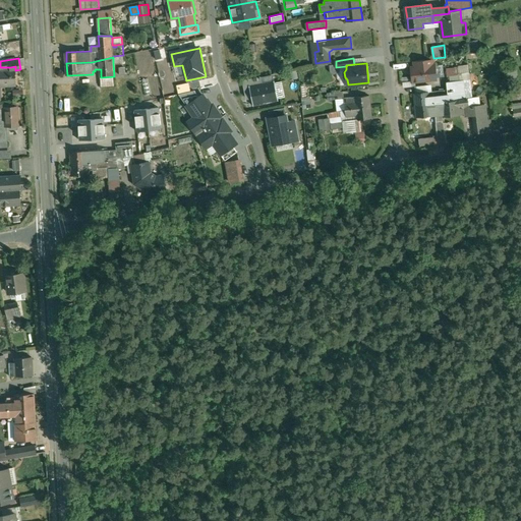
[(415,67),(412,67),(413,80),(437,78),(436,65),(433,65),(415,67)]
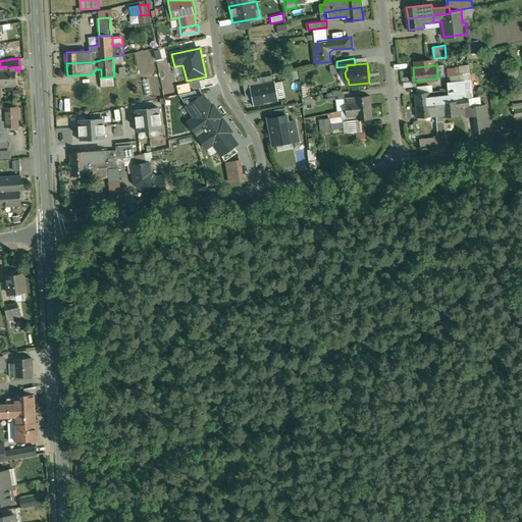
[(0,95),(1,96),(0,85),(16,84),(15,70),(15,68),(15,66),(10,67),(0,67),(0,95)]
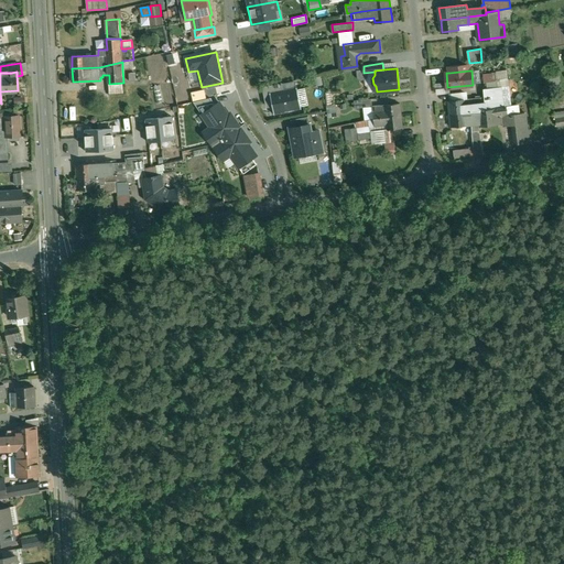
[(282,83),(263,86),(267,102),(272,101),(270,93),(284,89),(282,83)]
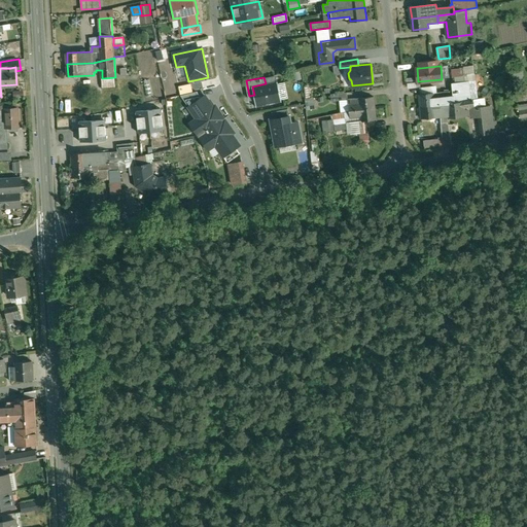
[(266,83),(252,86),(254,95),(256,106),(257,106),(281,101),(282,101),(278,80),(277,81),(266,83)]
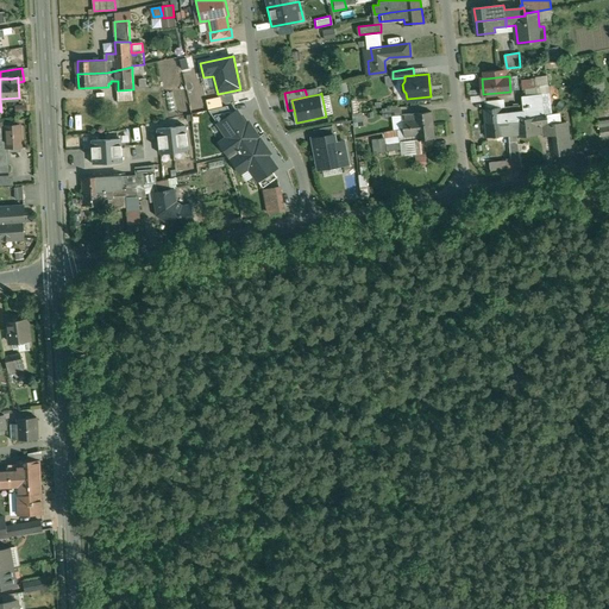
[(542,94),(522,96),(523,105),(542,102),(542,94)]
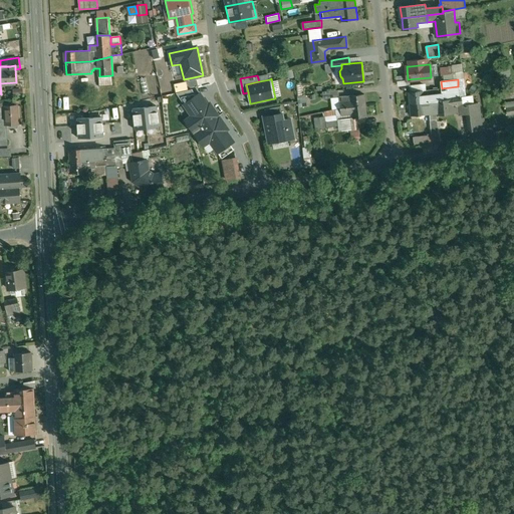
[(442,88),(425,90),(425,95),(435,94),(436,100),(452,99),(460,98),(458,86),(442,88)]
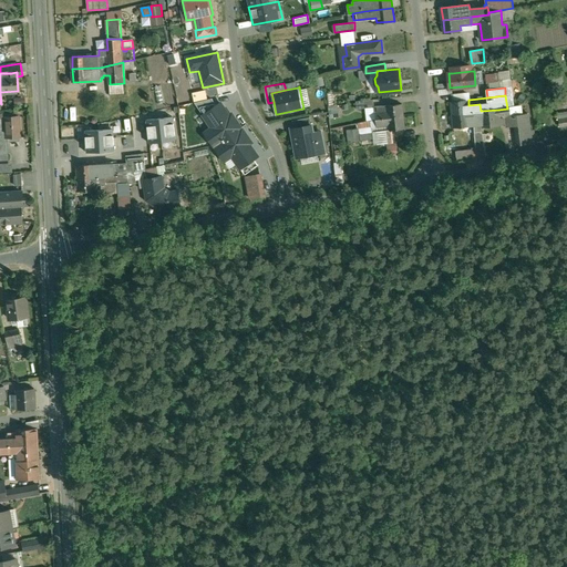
[(203,115),(217,105),(212,99),(194,102),(203,115)]
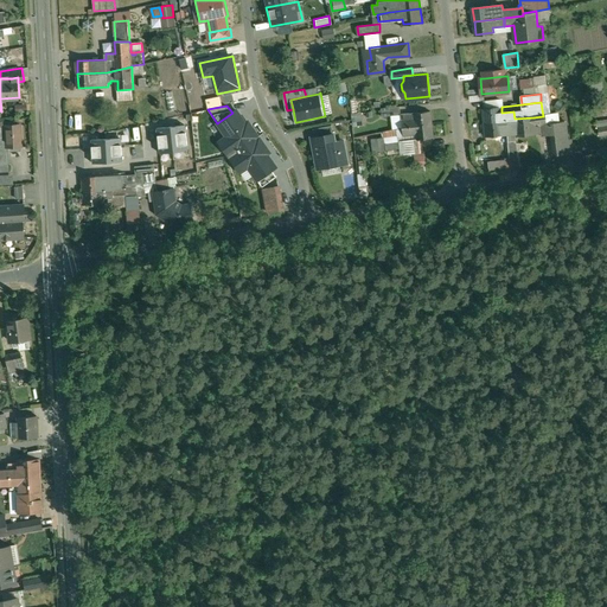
[(401,106),(382,108),(383,116),(401,114),(401,106)]
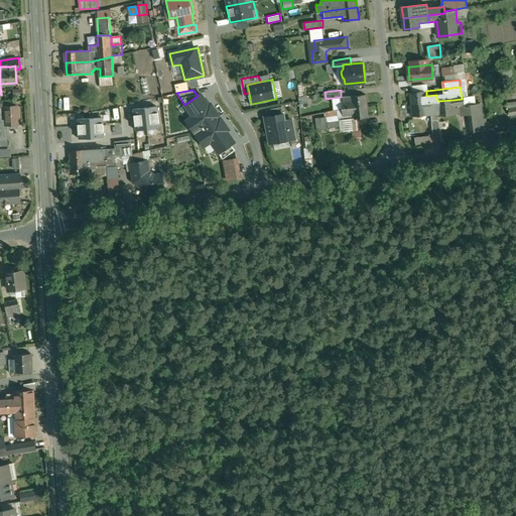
[(426,91),(411,93),(412,104),(437,101),(436,95),(426,96),(426,91)]
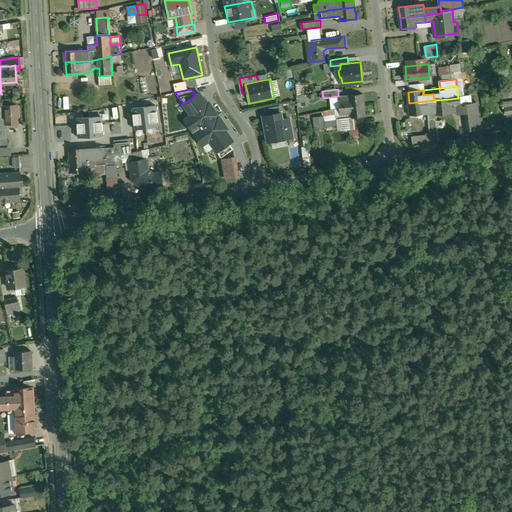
[(194,132),(218,115),(214,109),(211,110),(199,92),(196,95),(183,104),(191,115),(193,118),(187,123),(194,132)]
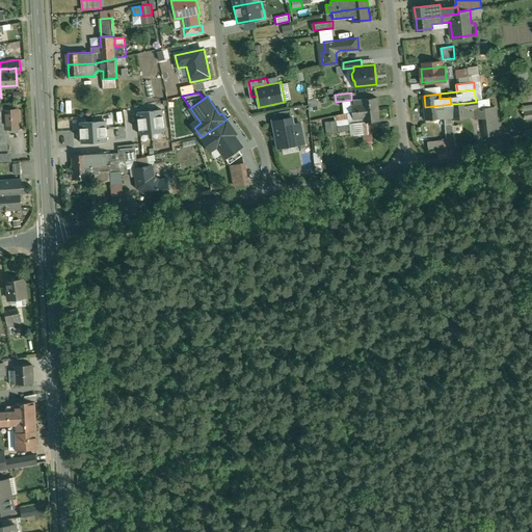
[(377,97),(362,99),(363,103),(352,104),(353,111),(379,108),(377,97)]
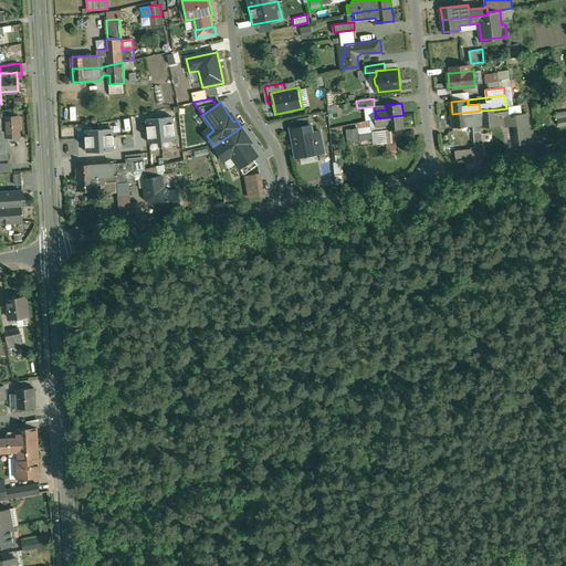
[(327,106),(329,117),(337,116),(335,105),(327,106)]
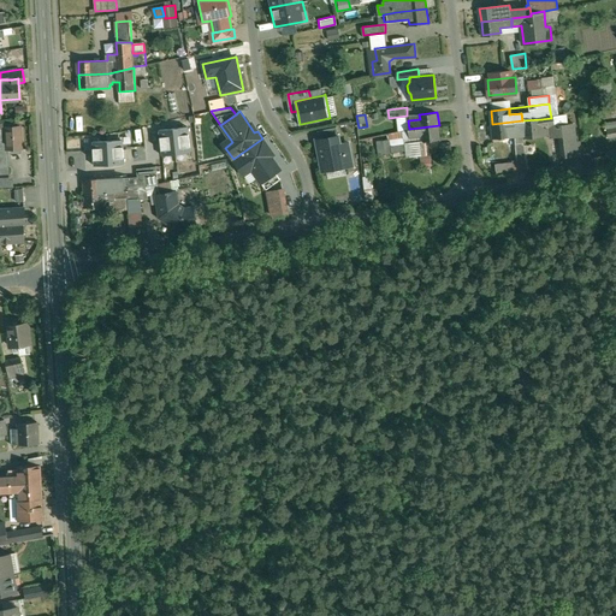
[(542,119),(522,120),(523,135),(550,132),(549,128),(558,126),(558,125),(567,124),(566,116),(551,118),(542,119)]
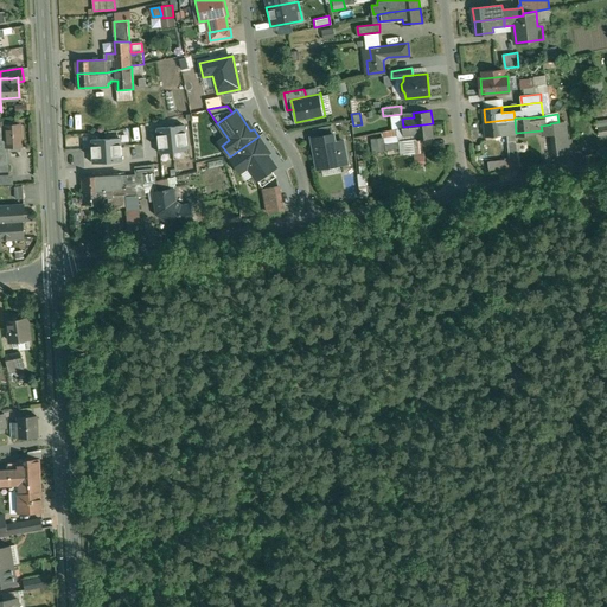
[(515,119),(485,122),(486,135),(508,133),(509,141),(517,140),(516,133),(515,119)]
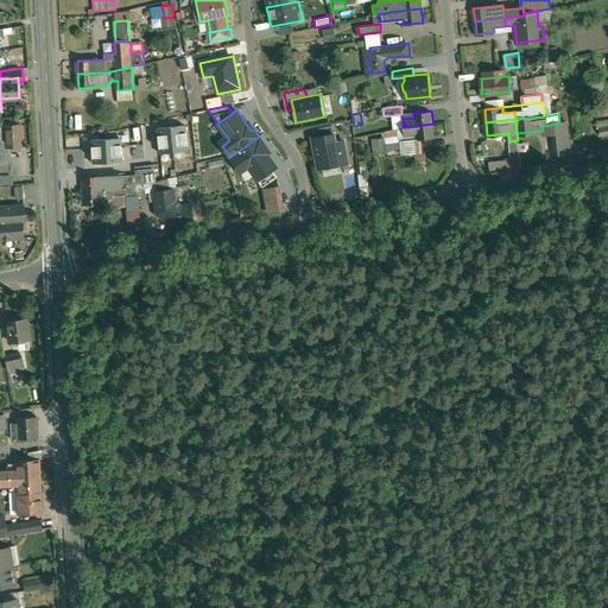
[(559,122),(551,124),(551,125),(553,141),(568,140),(569,140),(567,122),(559,122)]
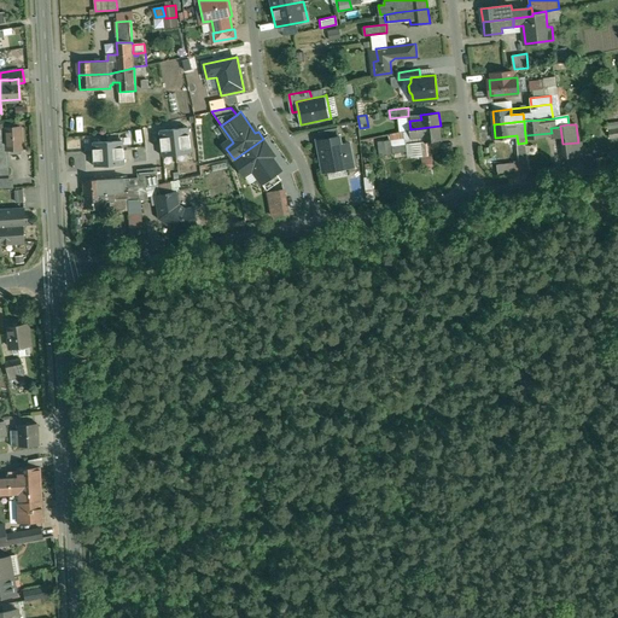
[(441,126),(410,129),(410,138),(415,138),(417,143),(442,140),(441,126)]
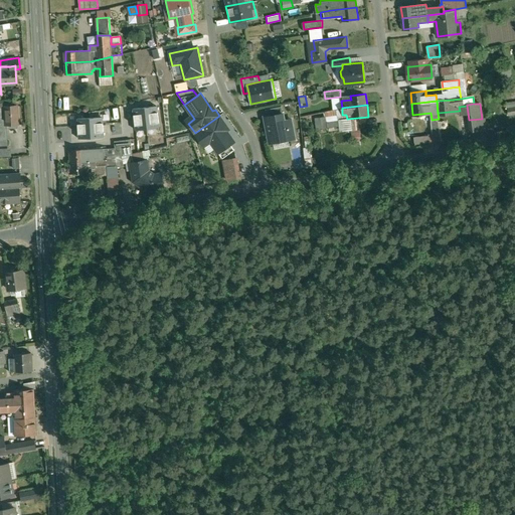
[(6,107),(0,107),(0,125),(5,125),(7,125),(7,123),(18,123),(17,106),(6,107)]
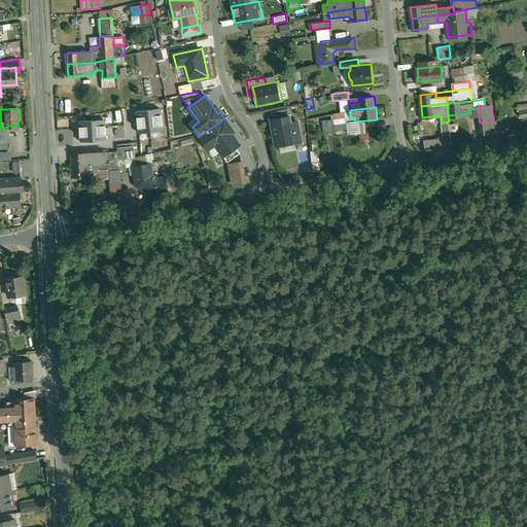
[(161,108),(136,111),(138,133),(163,130),(161,108)]
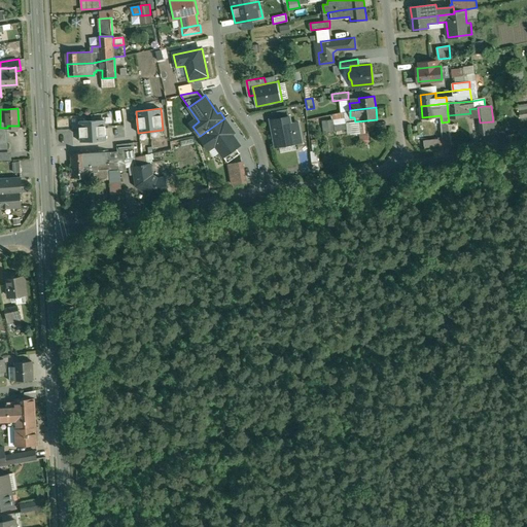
[(288,108),(273,111),(274,118),(289,115),(288,108)]
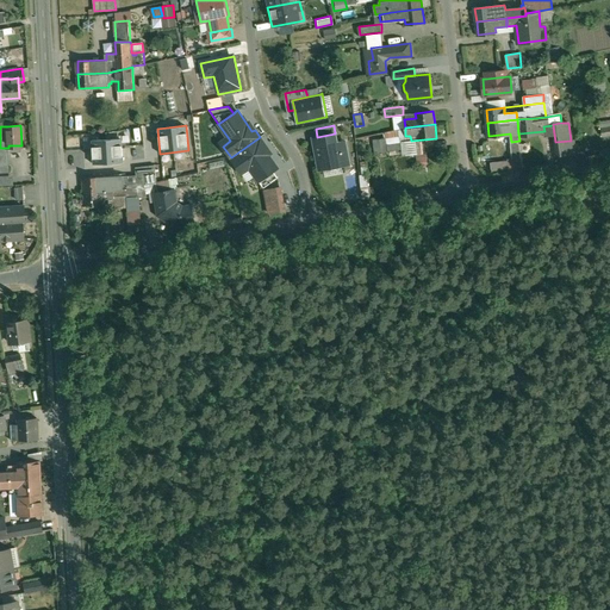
[(405,128),(386,131),(388,137),(402,135),(402,137),(405,136),(405,128)]
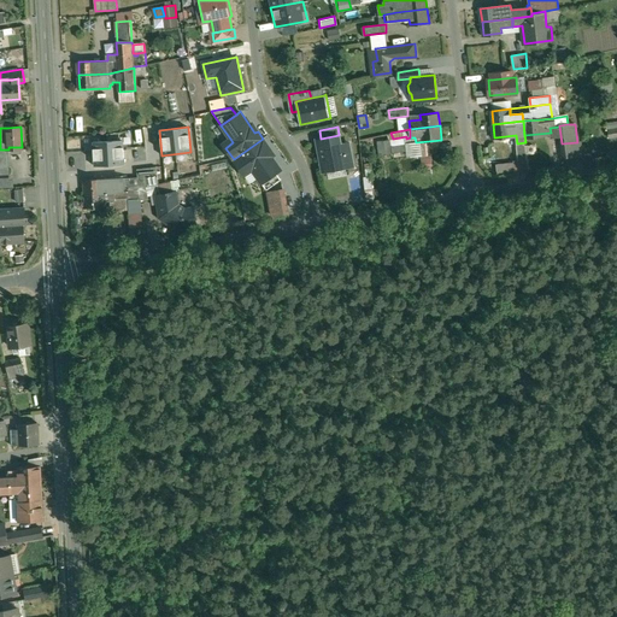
[(321,139),(319,139),(325,168),(345,164),(345,163),(346,163),(345,162),(344,156),(352,153),(350,142),(341,144),(340,135),(339,135),(321,139)]
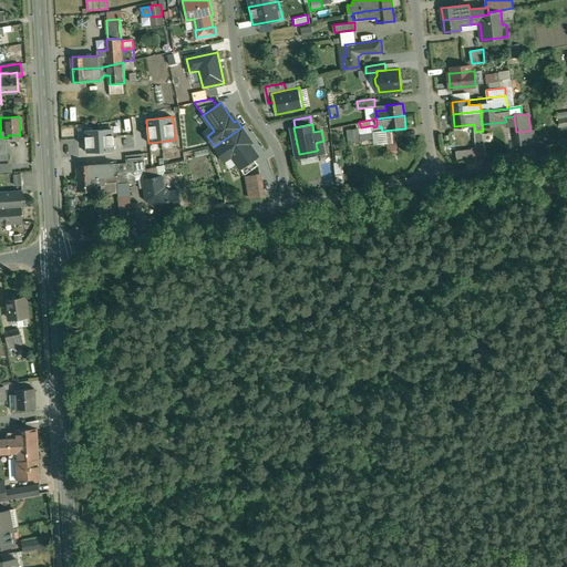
[(246,134),(241,127),(215,146),(222,157),(229,152),(232,155),(240,168),(254,158),(258,156),(244,136),(246,134)]
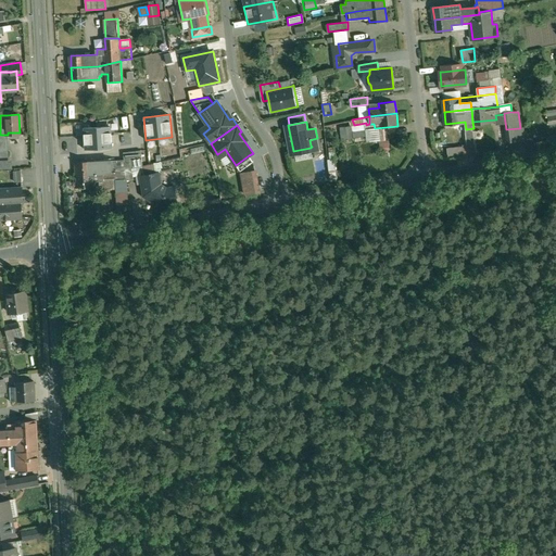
[(99,148),(112,147),(111,126),(97,127),(99,148)]
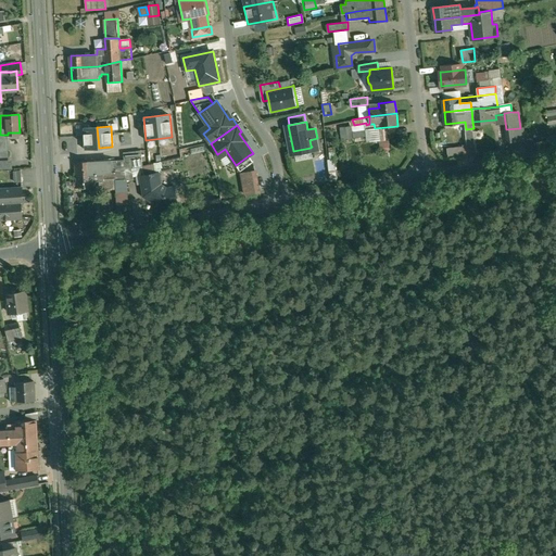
[(99,148),(97,127),(84,128),(85,149),(99,148)]
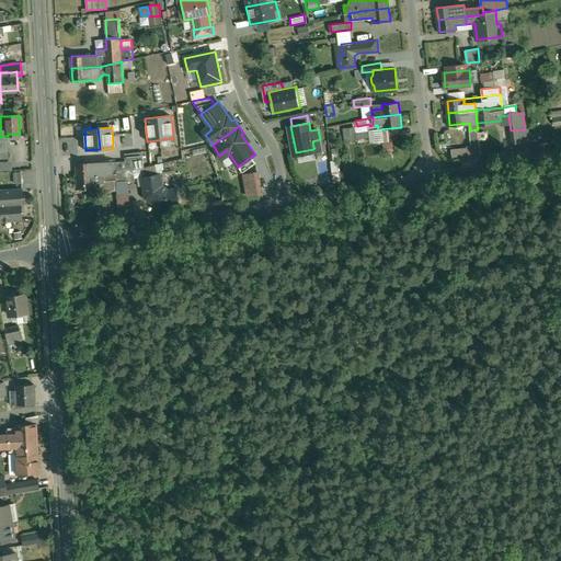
[(478,129),(470,130),(472,146),(479,146),(478,129)]
